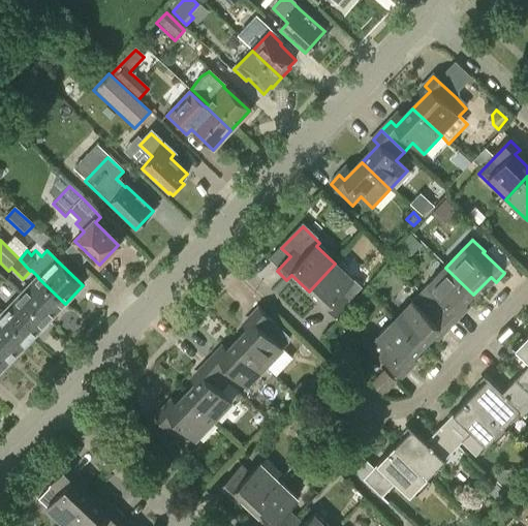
[(335,264),(309,291),(325,308),(321,313),(331,322),(363,289),(353,281),(335,264)]
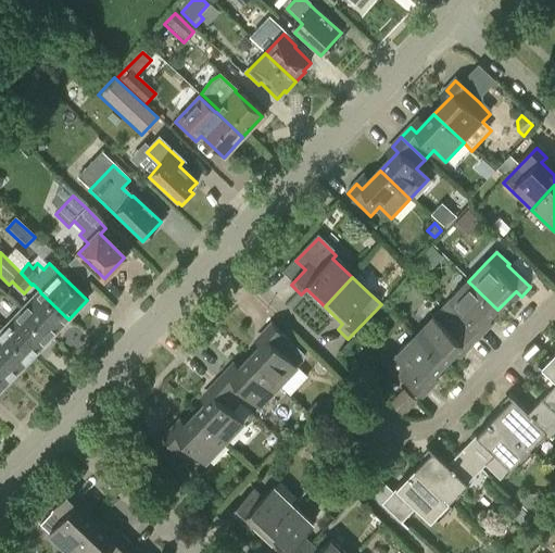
[(468,281),(449,301),(441,310),(453,322),(476,343),(486,334),(480,328),(497,310),(468,281)]
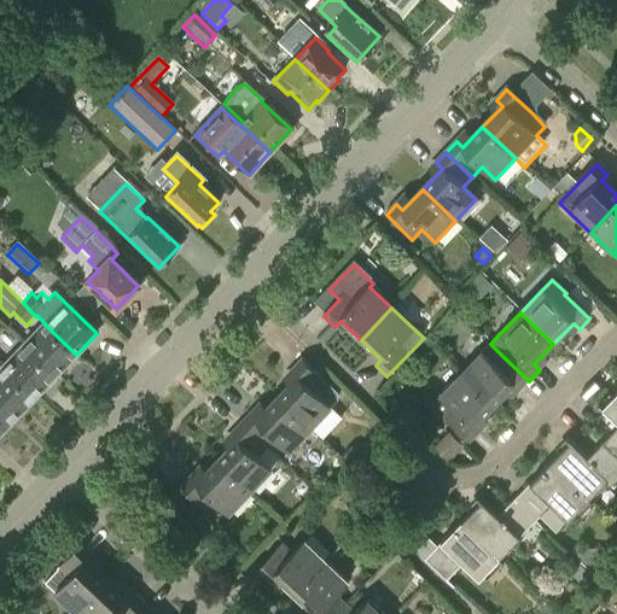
[(24,345),(54,375),(76,355),(45,325),(24,345)]
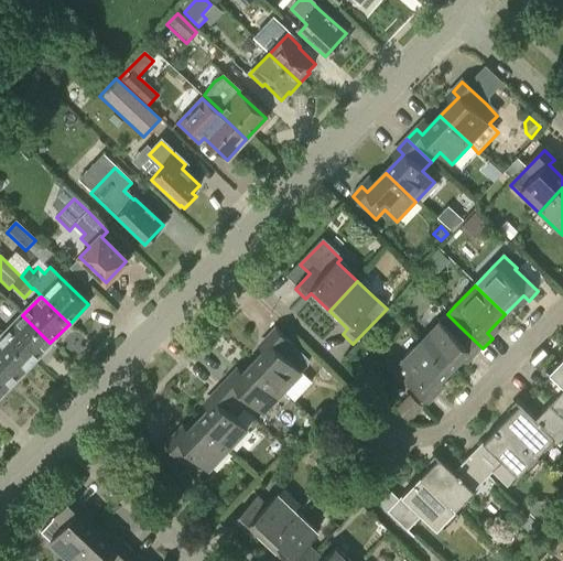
[(3,335),(31,363),(50,343),(22,315),(11,326),(0,314),(0,331),(3,335)]
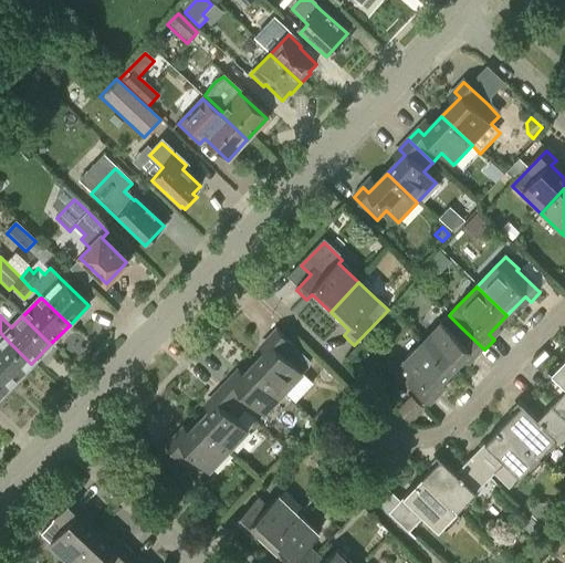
[(449,315),(440,325),(421,344),(451,373),(470,354),(475,360),(484,350),(461,327),(449,315)]
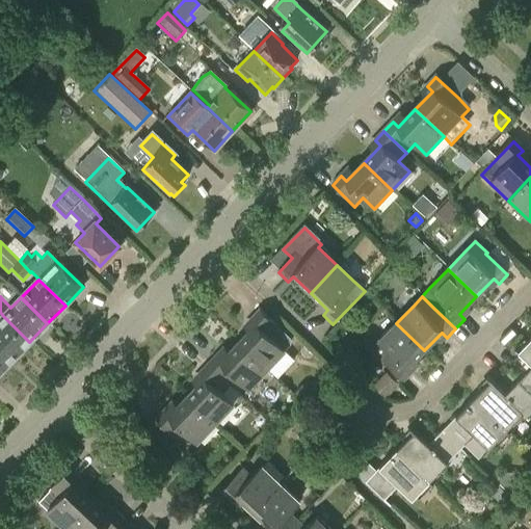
[(256,326),(238,344),(266,371),(291,346),(290,342),(259,312),(250,321),(256,326)]
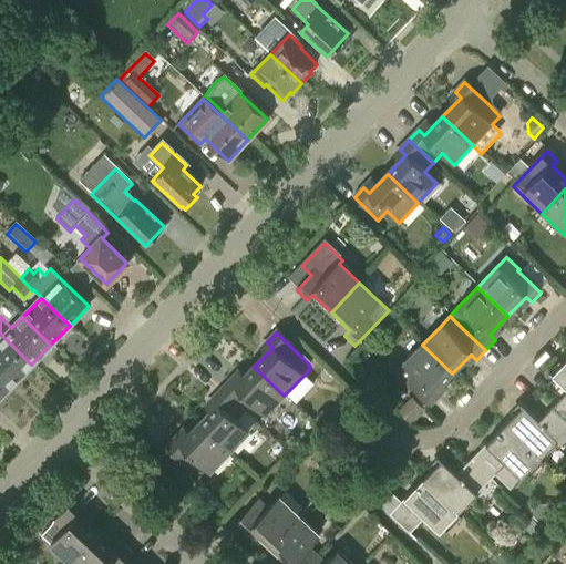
[(0,371),(12,385),(31,365),(3,337),(0,339),(0,371)]
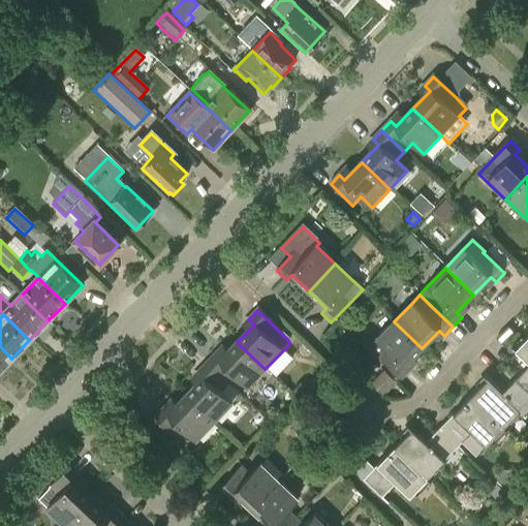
[(405,367),(422,348),(394,321),(376,340),(376,339),(367,348),(401,380),(410,371),(405,367)]
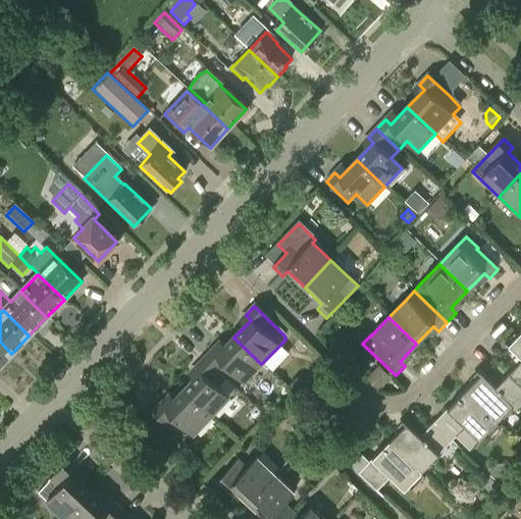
[(520,333),(508,348),(510,350),(503,357),(515,368),(509,375),(520,386),(520,333)]
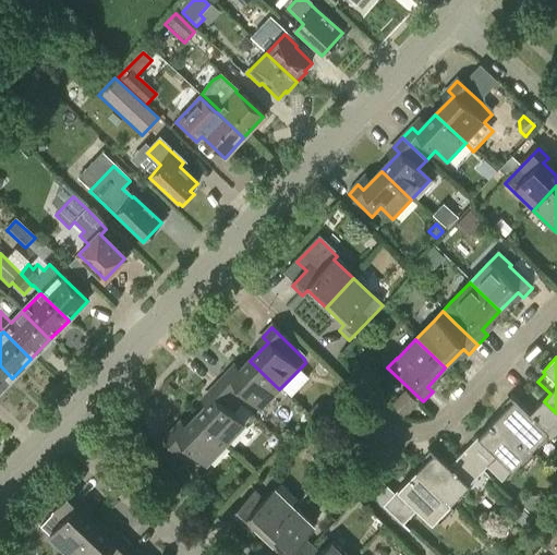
[(261,409),(279,389),(250,361),(232,379),(227,374),(218,384),(241,407),(249,398),(261,409)]
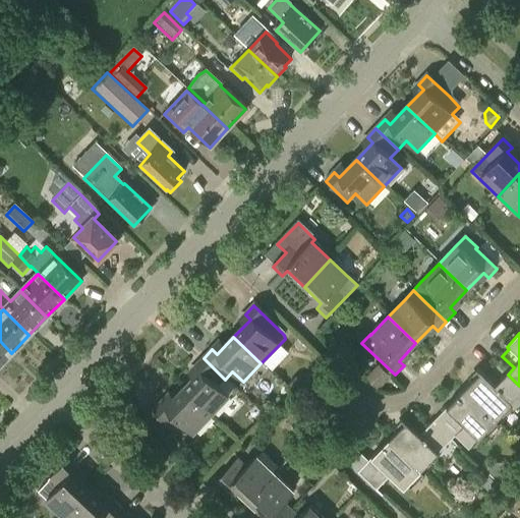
[(0,364),(11,353),(0,341),(0,364)]
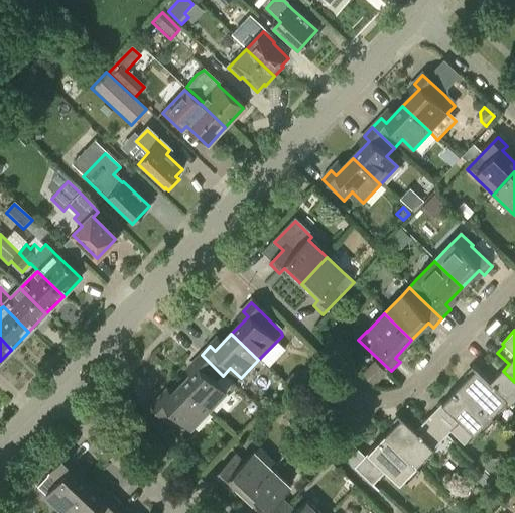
[(215,384),(223,376),(202,355),(192,364),(198,369),(181,386),(209,412),(226,394),(215,384)]
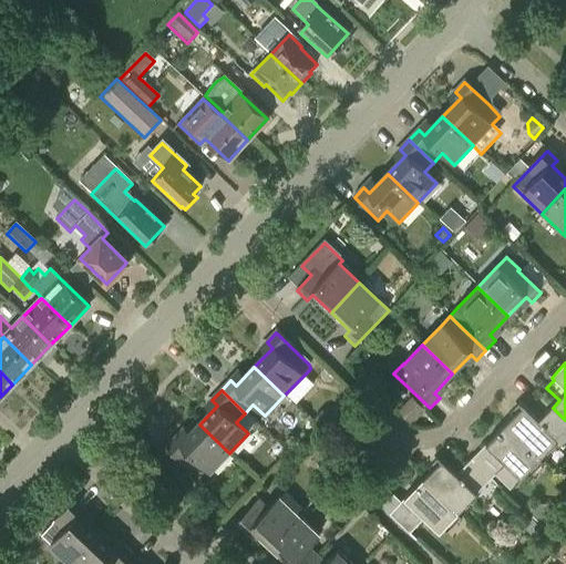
[(413,400),(401,413),(410,422),(422,410),(413,400)]
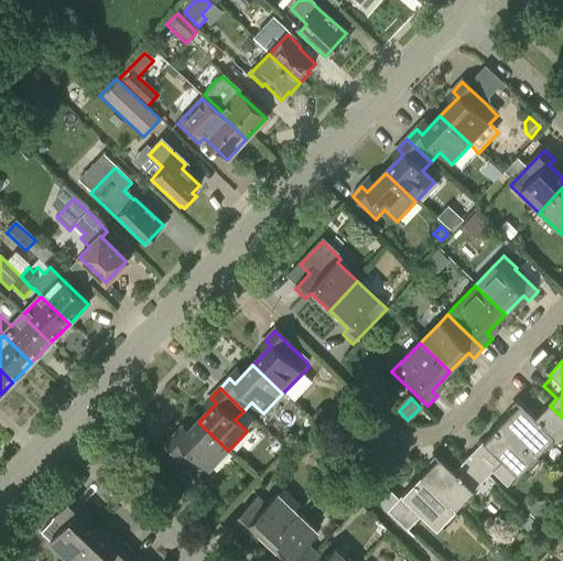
[(501,424),(536,457),(562,429),(562,418),(550,406),(534,421),(519,406),(501,424)]
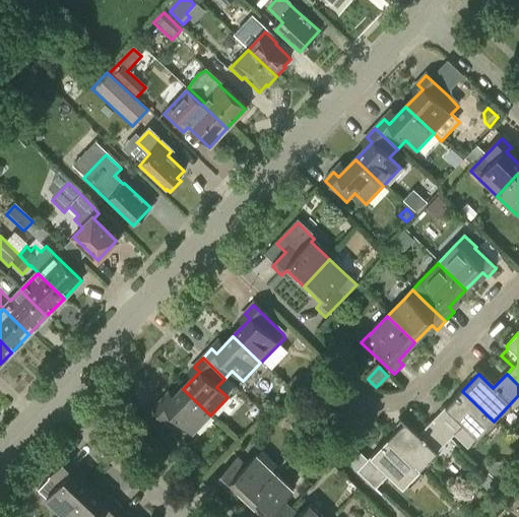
[(193,434),(210,415),(183,389),(166,406),(161,401),(152,410),(174,431),(182,423),(193,434)]
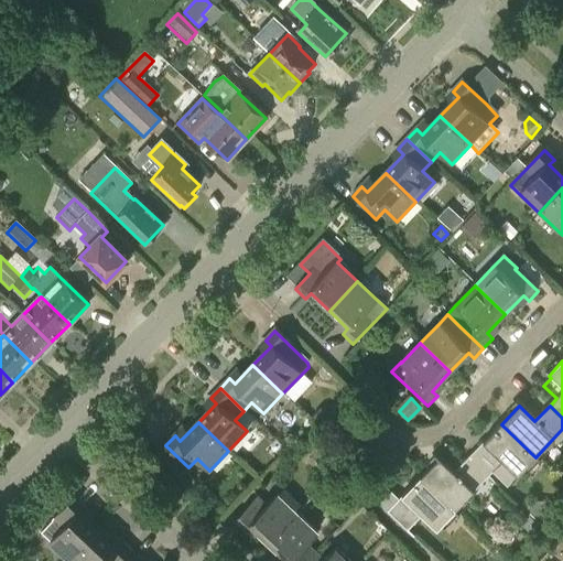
[(536,457),(501,424),(468,460),(488,478),(491,474),(507,488),(518,477),(536,457)]
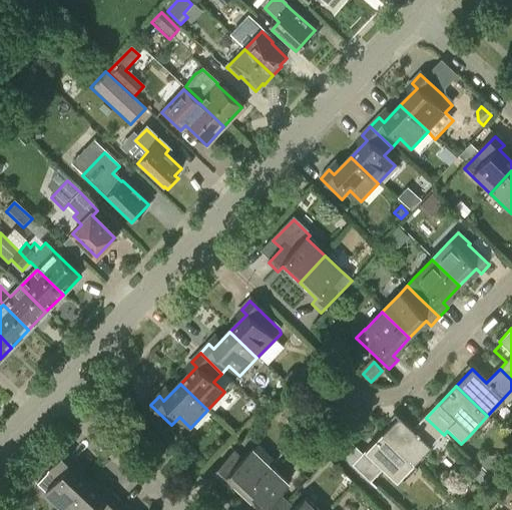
[(382,436),(414,466),(444,435),(426,418),(413,431),(399,418),(382,436)]
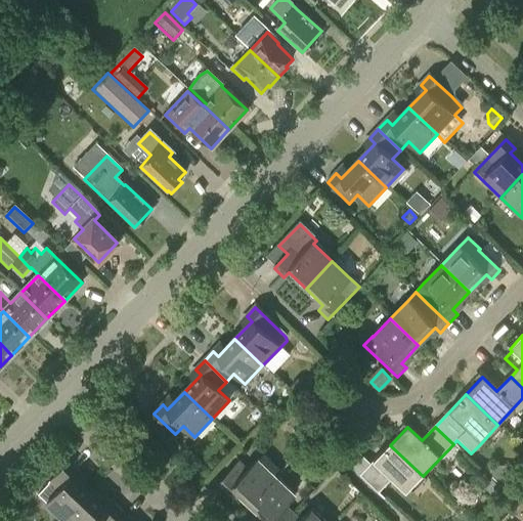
[(405,494),(423,476),(390,445),(359,477),(379,495),(392,481),(405,494)]
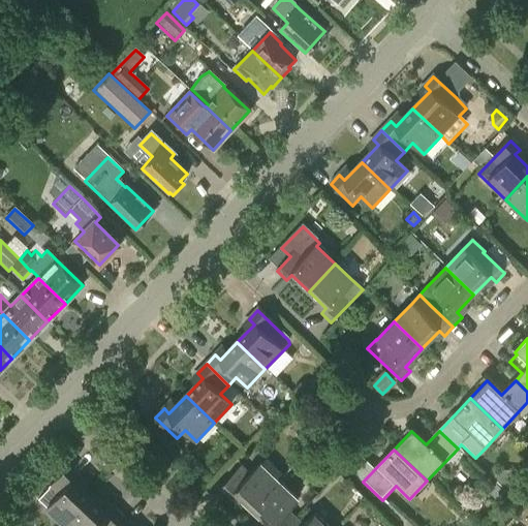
[(235,494),(252,511),(280,482),(261,464),(251,475),(242,467),(221,490),(230,498),(235,494)]
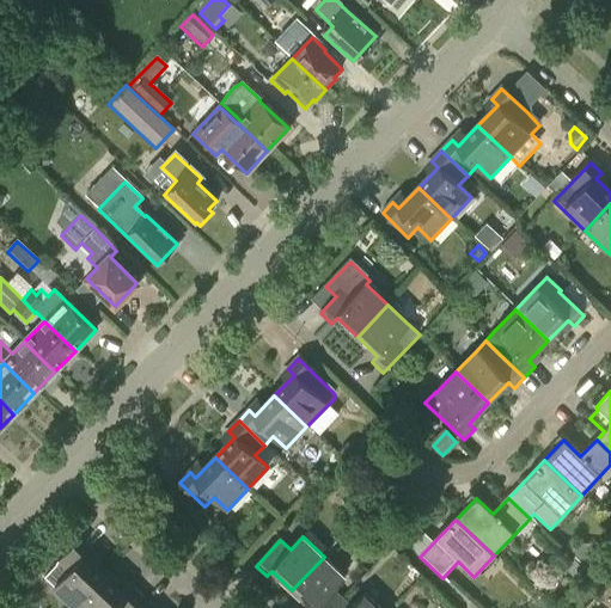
[(108,577),(86,557),(92,550),(81,540),(46,577),(75,607),(78,607),(108,577)]
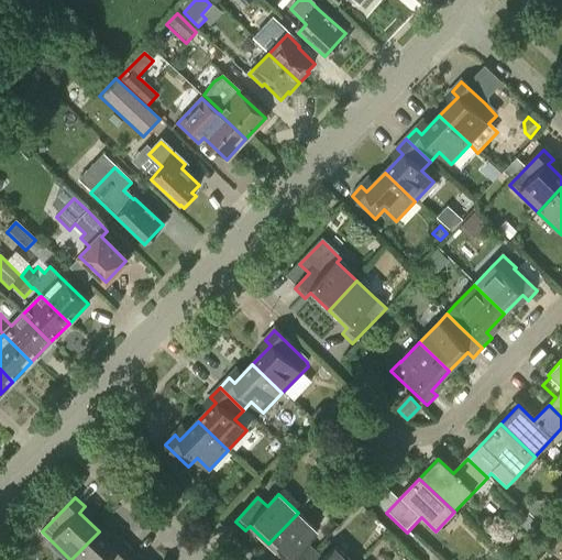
[(524,512),(540,527),(554,513),(543,504),(531,503),(524,512)]
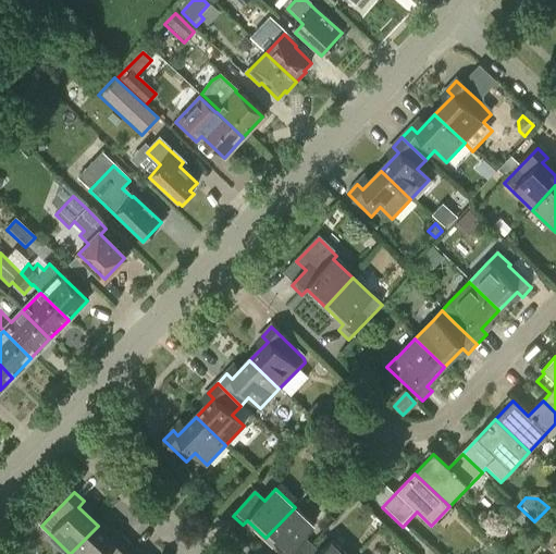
[(305,553),(312,546),(303,538),(313,526),(295,507),(266,538),(281,553),(305,553)]
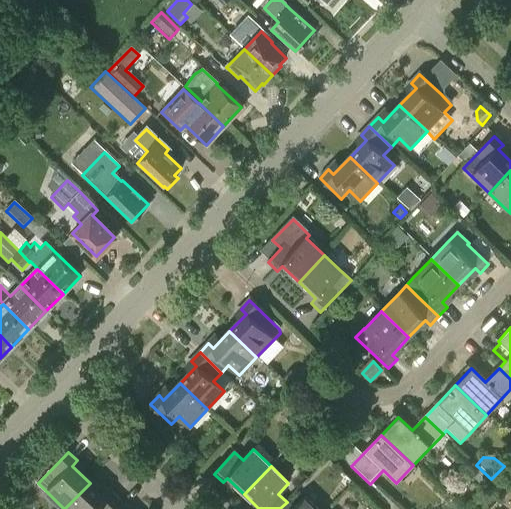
[(482,486),(488,480),(478,471),(473,477),(482,486)]
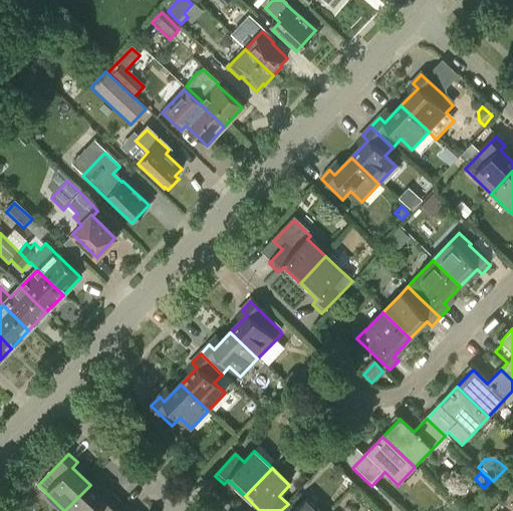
[(106,501),(90,485),(65,510),(113,510),(120,504),(111,495),(106,501)]
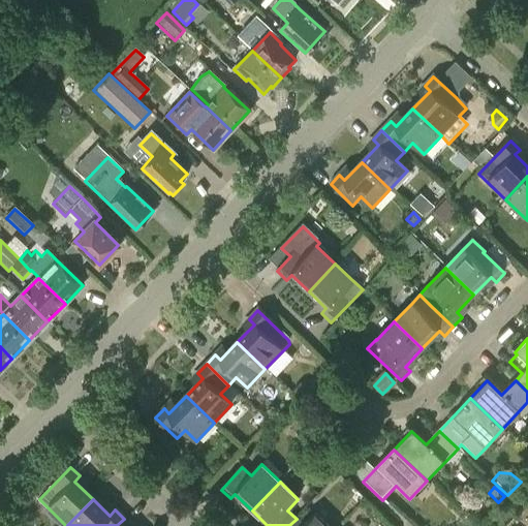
[(324,525),(315,517),(307,525),(303,525),(297,519),(289,525),(324,525)]
